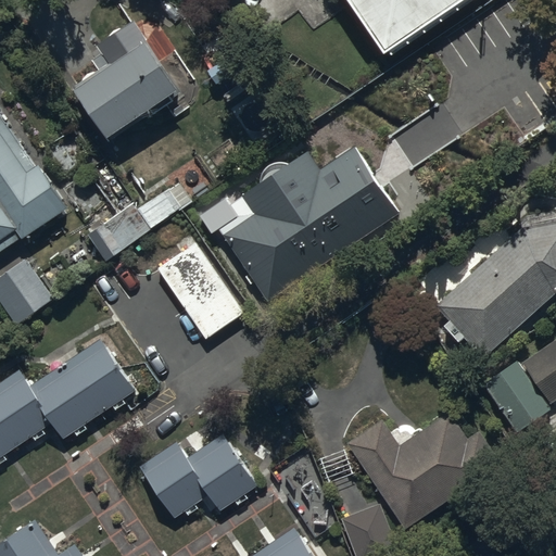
[(352,0),(391,57),(472,0),(352,0)]
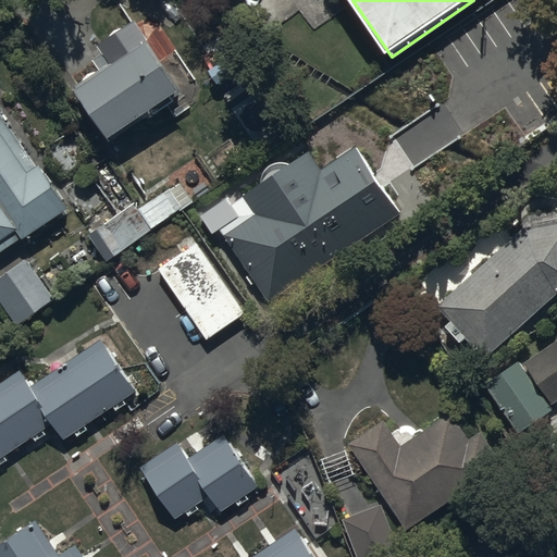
[(75,79),(110,133),(182,86),(147,33),(75,79)]
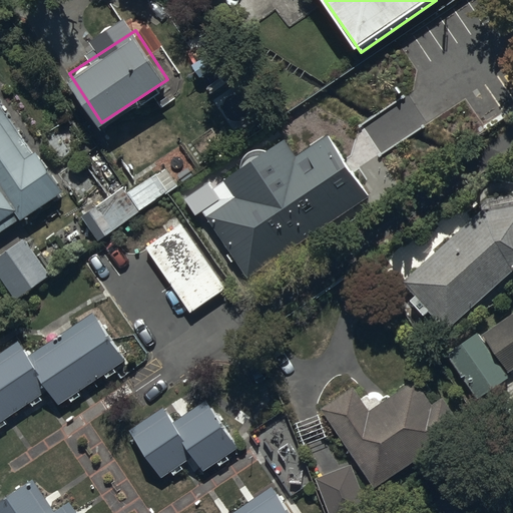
[(0,231),(65,189),(0,90),(0,231)]
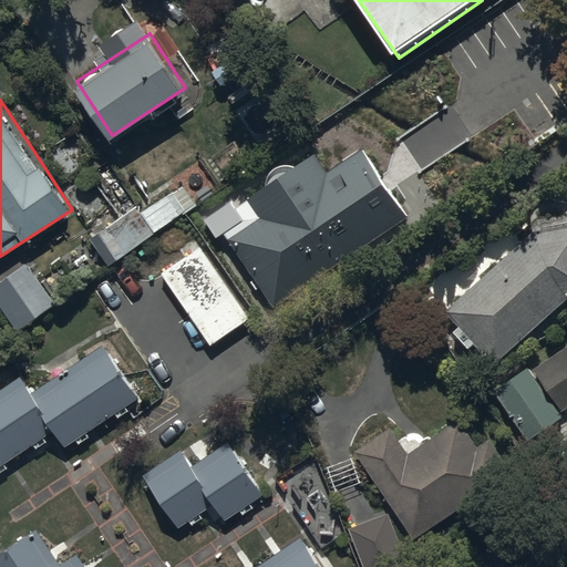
[(227,235),(274,305),(410,216),(363,145),(328,168),(315,150),(244,196),(256,215),(227,235)]
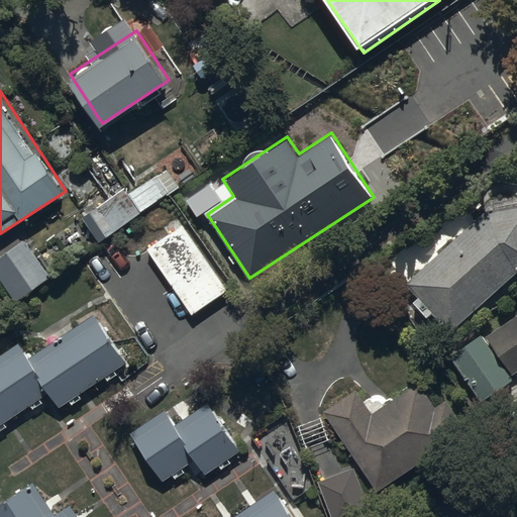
[(83,212),(100,238),(141,211),(124,185),(83,212)]
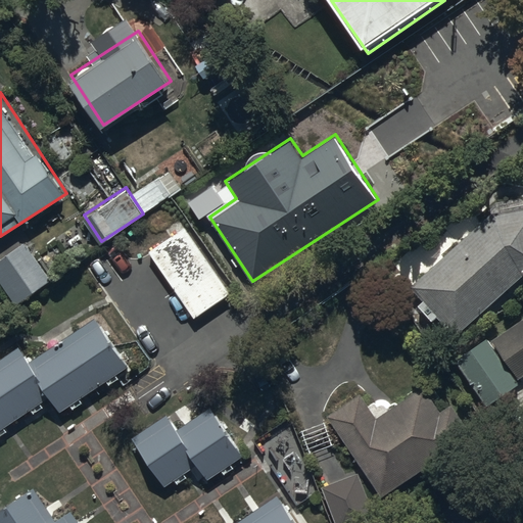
[(522,203),(489,210),(490,210),(411,286),(457,334),(520,274),(522,273),(522,203)]
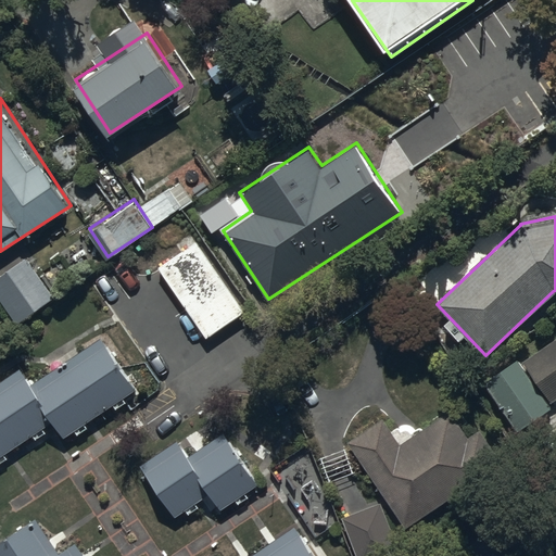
[(160,264),(206,336),(243,312),(196,240),(160,264)]
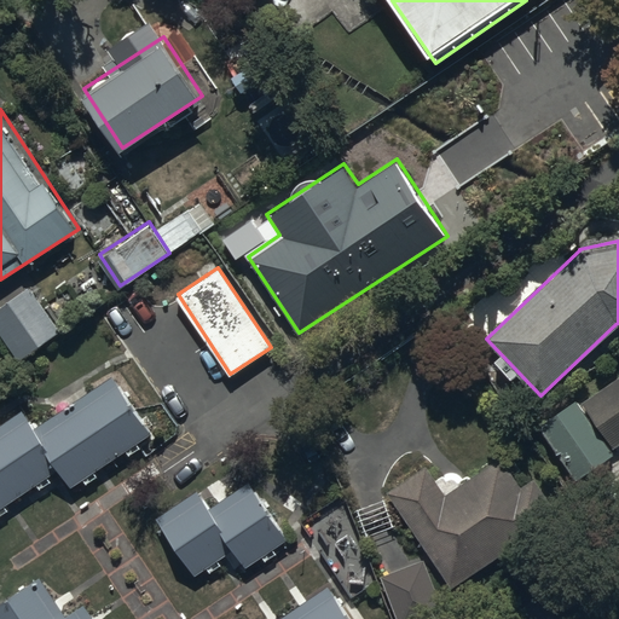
[(0,305),(0,330),(17,358),(59,330),(30,285),(0,305)]
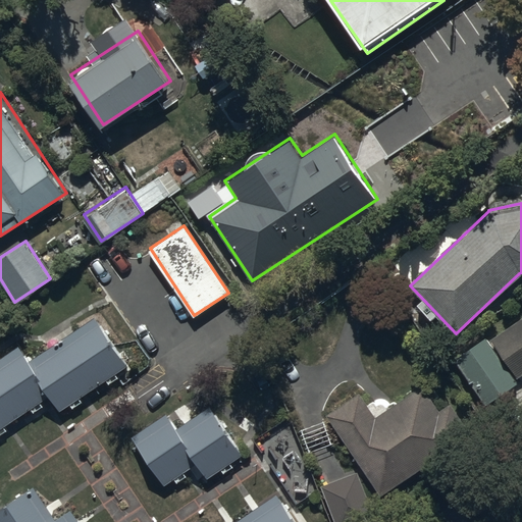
[(0,430),(50,398),(58,410),(128,364),(97,316),(32,359),(20,343),(0,356),(0,430)]
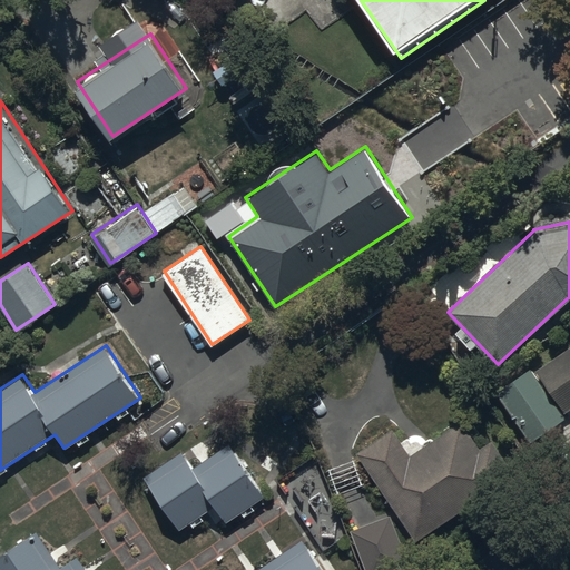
[(569,346),(538,367),(566,410),(569,406),(569,346)]
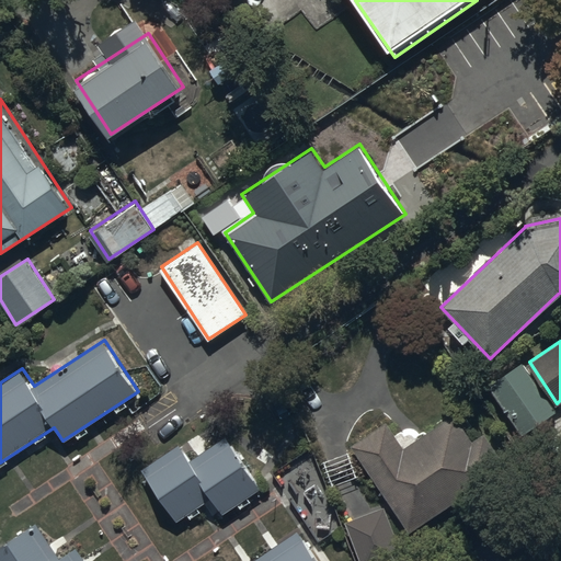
[(484,387),(516,436),(552,412),(521,364),(484,387)]
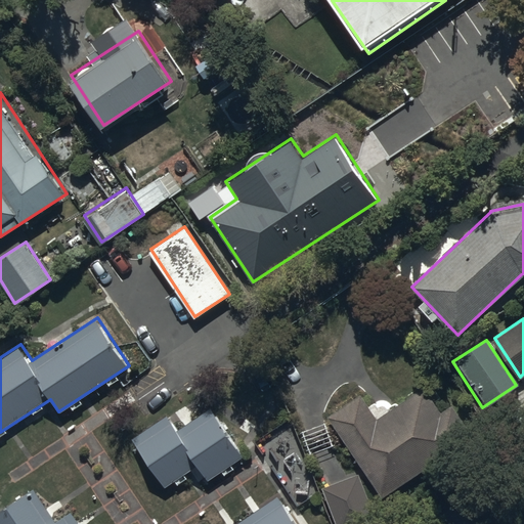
[(425,385),(377,417),(363,395),(329,417),(381,496),(416,474),(463,442),(473,436),(452,405),(443,411),(425,385)]
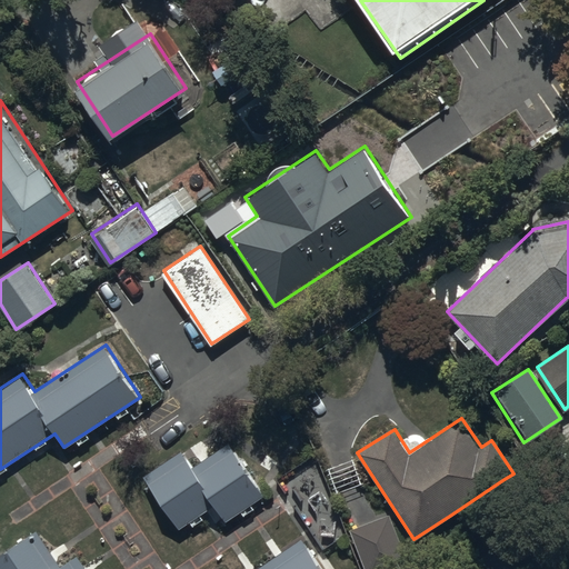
[(179,528),(212,506),(225,522),(266,496),(228,438),(192,461),(183,449),(145,475),(179,528)]
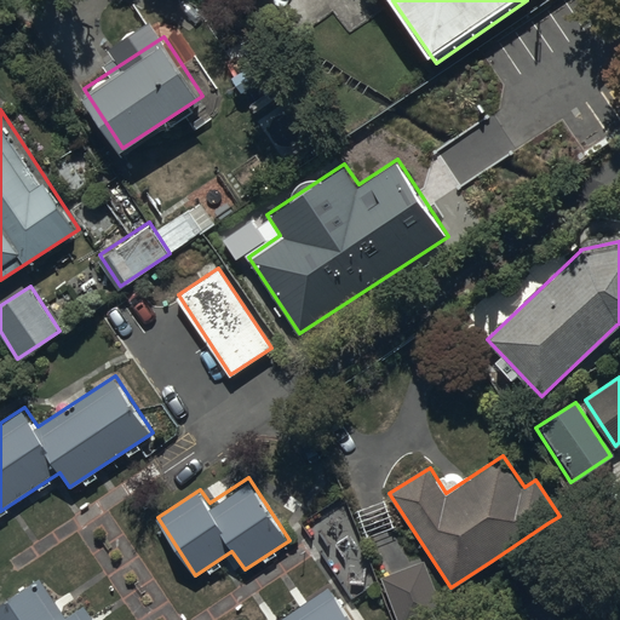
[(426,561),(383,578),(397,619),(435,619),(447,616),(426,561)]
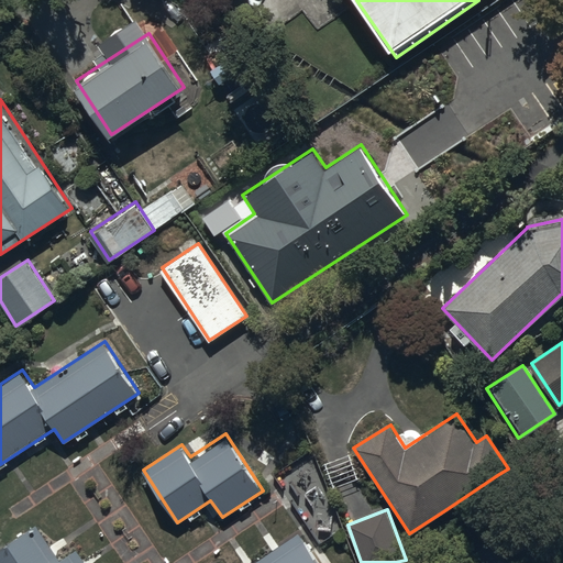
[(0,562),(85,562),(75,548),(61,556),(39,522),(0,548),(0,562)]
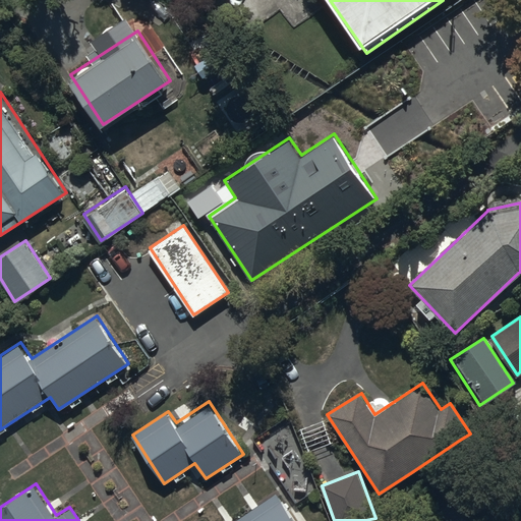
[(294,520),(276,494),(233,520),(201,520),(200,520),(294,520)]
